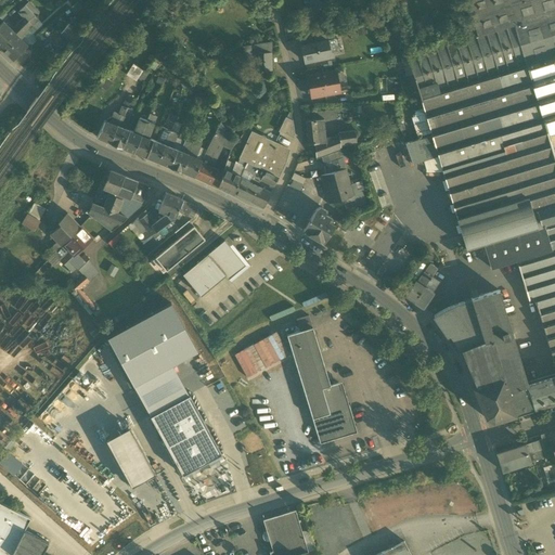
[(427,120),(431,136),(438,156),(442,171),(466,249),(483,244),(491,268),(516,260),(529,301),(534,299),(554,365),(554,375),(527,384),(499,289),(470,298),(472,299),(464,301),(459,304),(453,306),(448,308),(443,310),(438,312),(433,317),(436,321),(447,337),(450,335),(453,340),(455,345),(459,351),(473,387),(486,418),(493,422),(514,415),(554,402),(554,158),(549,137),(554,133),(554,0),(466,0),(477,36),(408,56),(413,75),(424,107),(425,114),(427,120)]
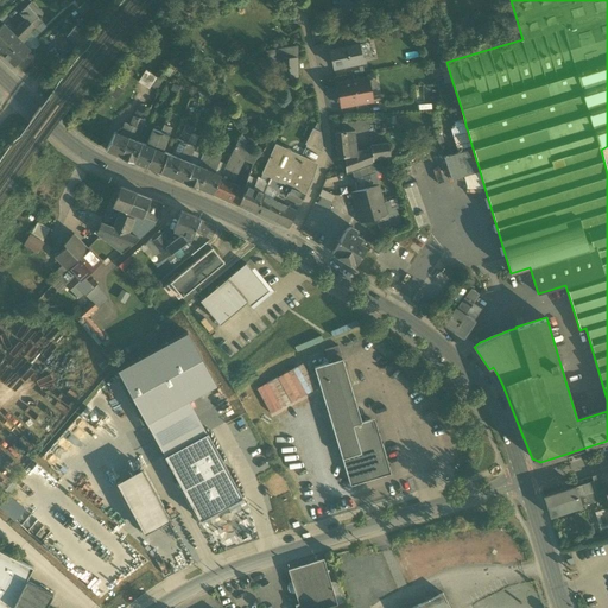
[(38,17),(39,18),(44,13),(32,1),(27,6),(38,17)]
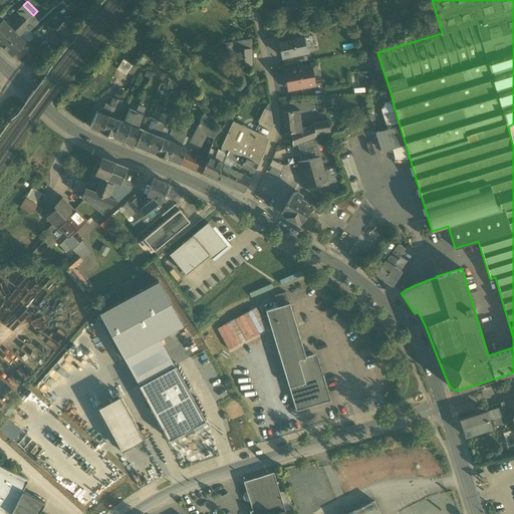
[(69,14),(75,6),(71,1),(64,8),(69,14)]
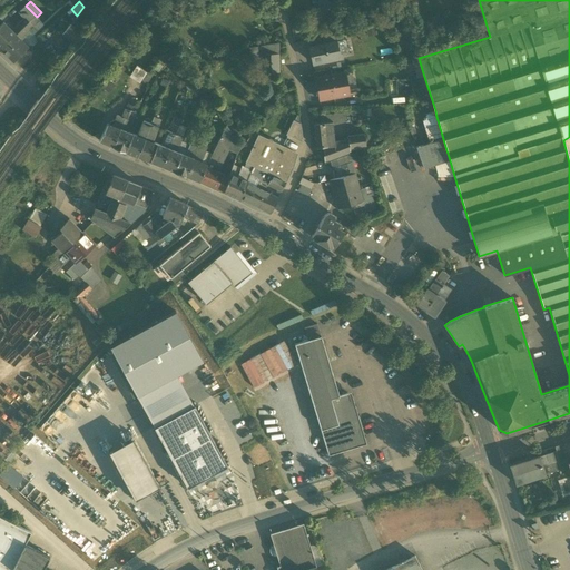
[(12,30),(17,35),(29,22),(36,16),(26,6),(18,12),(25,18),(12,30)]
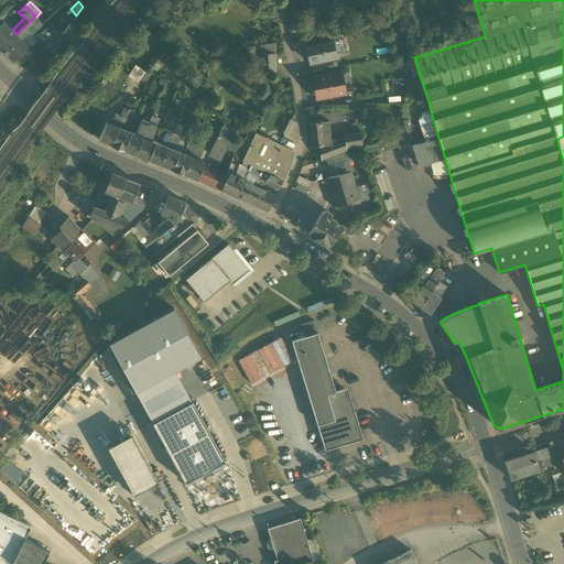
[(316,8),(300,11),(304,36),(322,32),(316,8)]
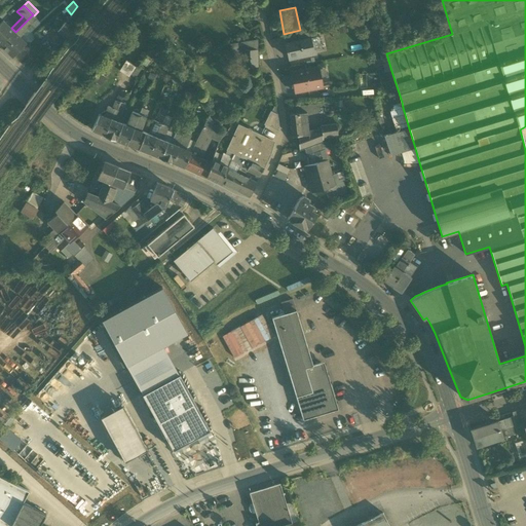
[(33,14),(27,21),(29,24),(31,22),(33,24),(37,20),(34,15),(33,14)]
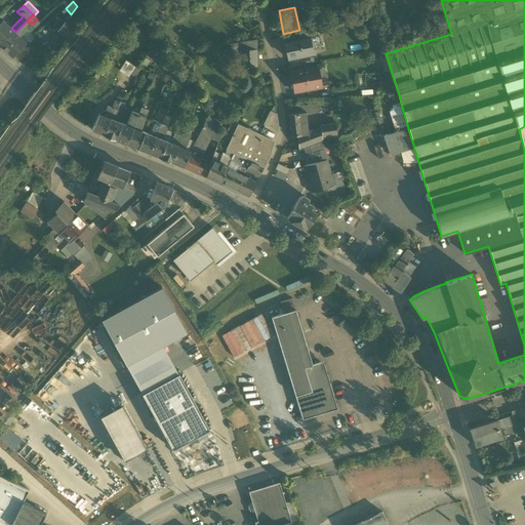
[(19,36),(21,37),(24,35),(26,37),(40,23),(37,19),(33,24),(19,36)]
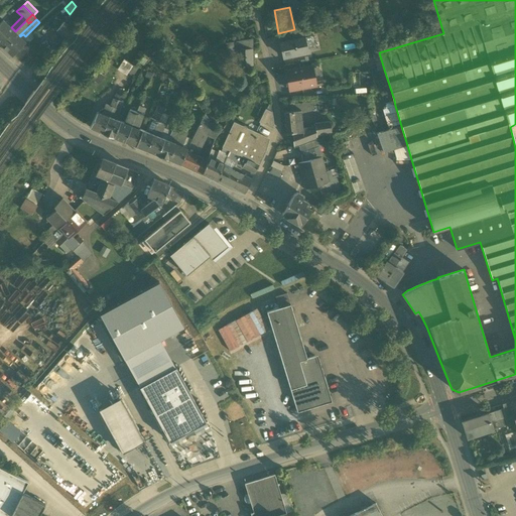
[(0,23),(0,44),(1,45),(15,31),(11,27),(4,20),(0,23)]
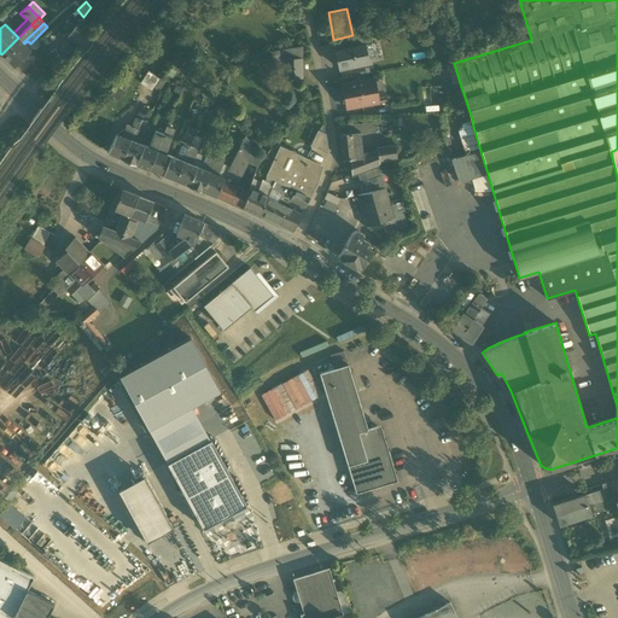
[(23,42),(39,28),(36,25),(34,28),(31,24),(18,38),(23,42)]
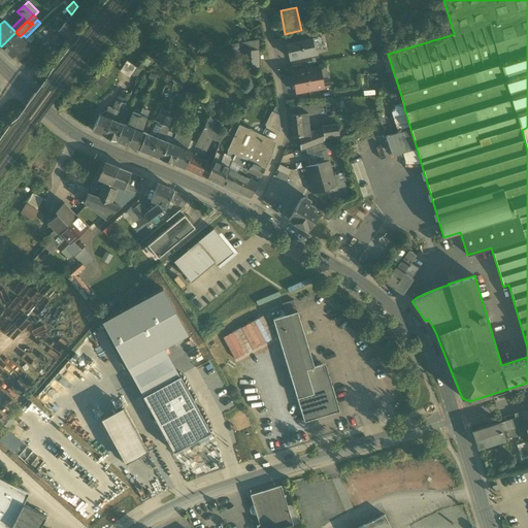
[(71,28),(76,32),(79,28),(78,27),(75,25),(76,24),(76,22),(74,21),(72,23),(74,24),(71,28)]
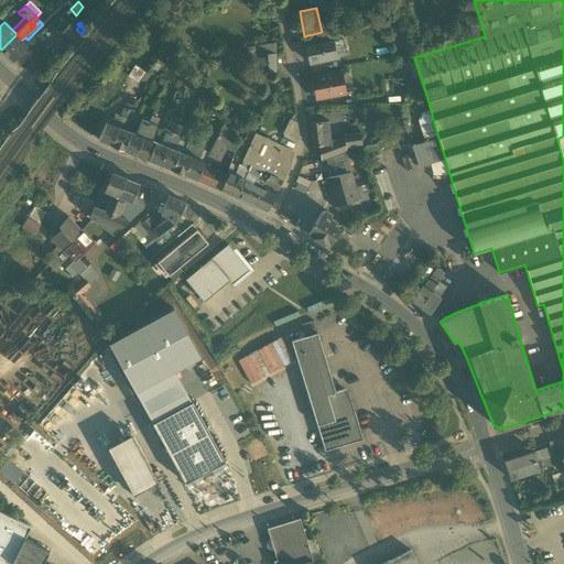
[(62,34),(74,44),(82,34),(76,30),(69,24),(62,34)]
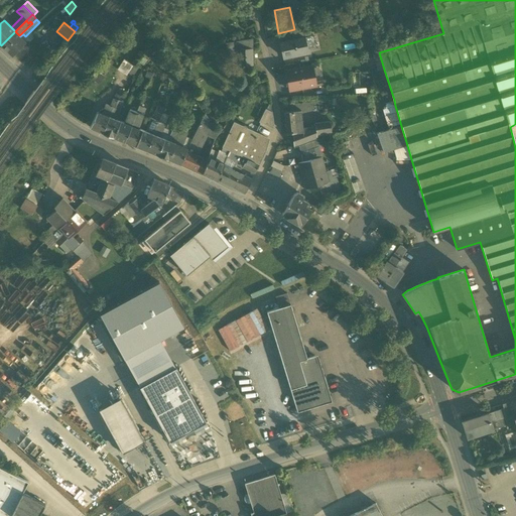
[(340,24),(332,26),(333,33),(342,31),(340,24)]
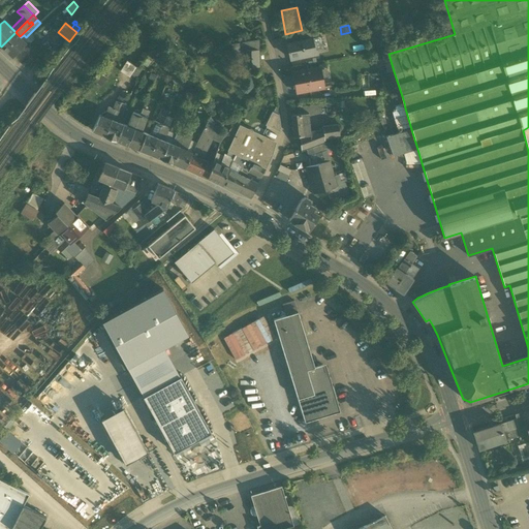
[(318,37),(317,31),(300,35),(301,41),(312,38),(318,37)]
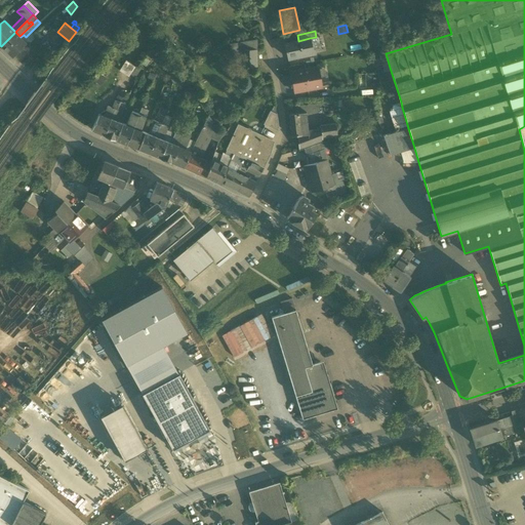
[(21,37),(19,36),(15,32),(1,46),(12,57),(23,47),(27,43),(21,37)]
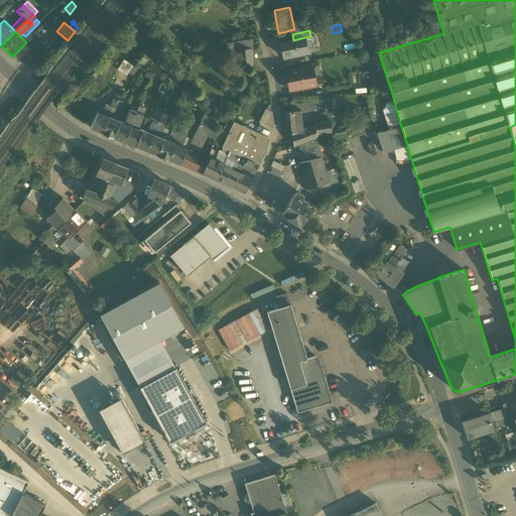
[(312,36),(310,36),(304,37),(307,51),(315,49),(312,36)]
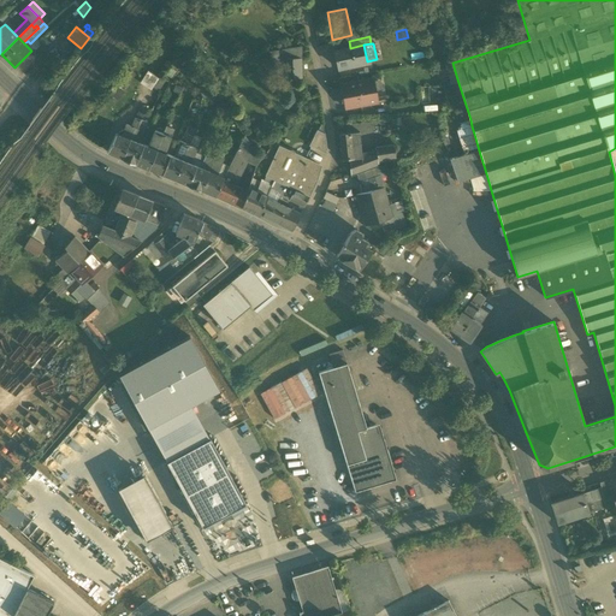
[(335,51),(338,69),(367,63),(367,61),(363,45),(350,48),(335,51)]
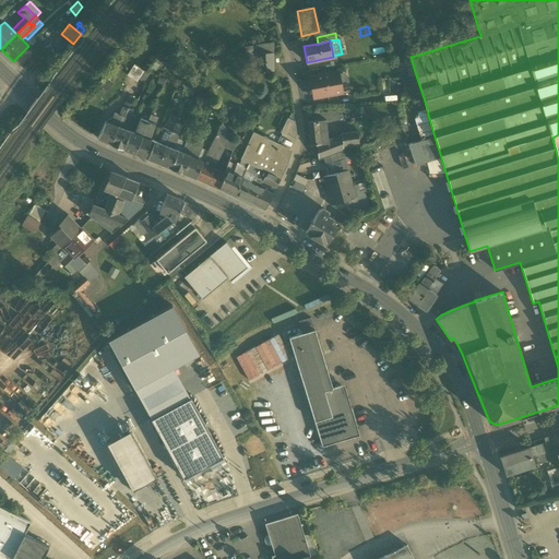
[(247,58),(257,58),(257,54),(273,52),(273,43),(245,47),(246,58),(247,58)]
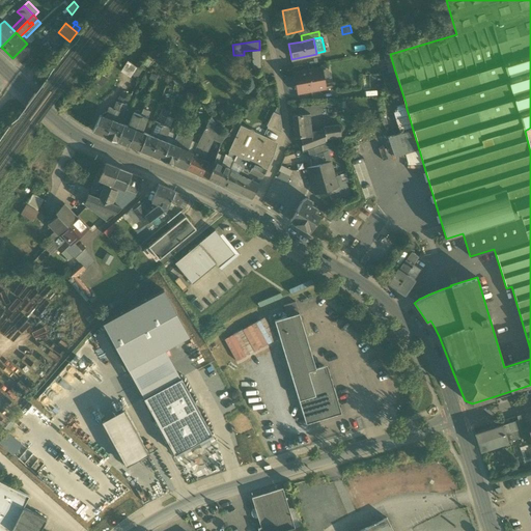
[(12,58),(18,63),(28,53),(23,48),(12,58)]
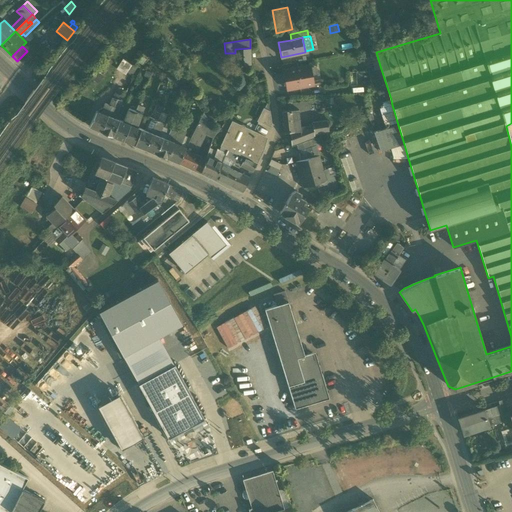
[(251,65),(250,48),(235,49),(235,53),(235,57),(236,65),(251,65)]
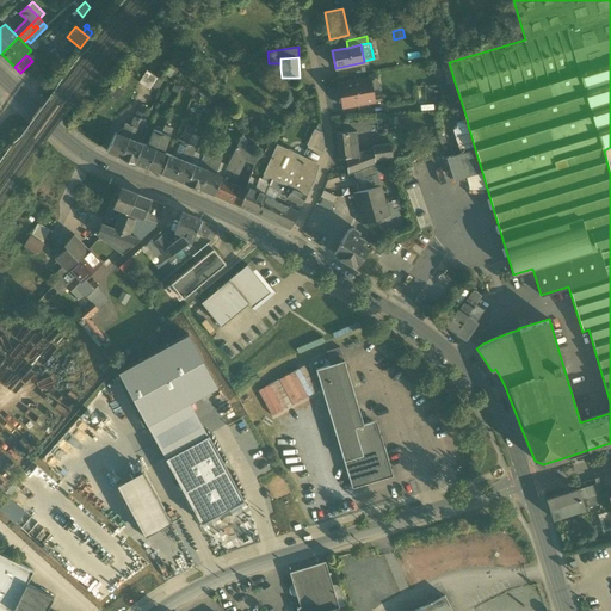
[(442,63),(448,84),(455,82),(449,62),(442,63)]
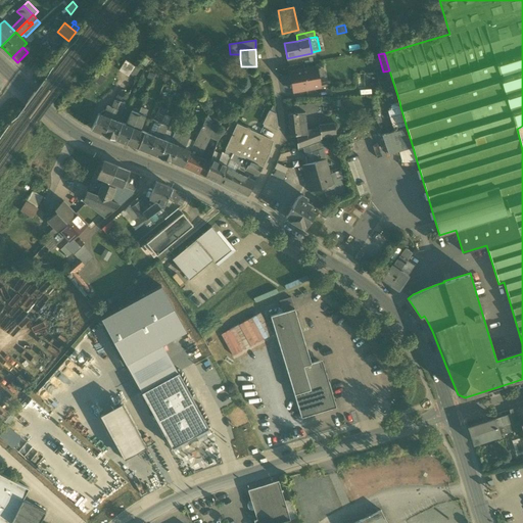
[(119,70),(128,76),(135,66),(126,60),(119,70)]
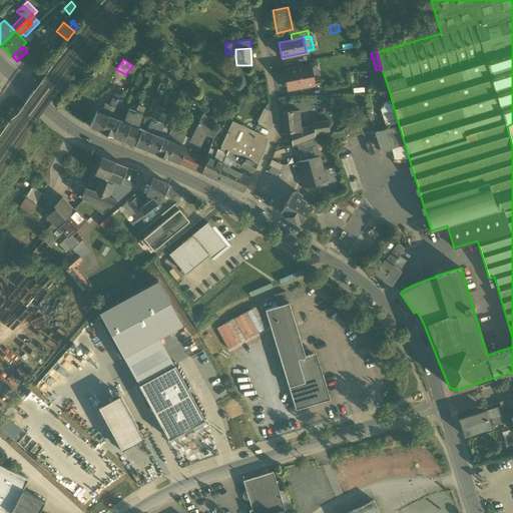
[(132,65),(125,74),(130,78),(137,68),(132,65)]
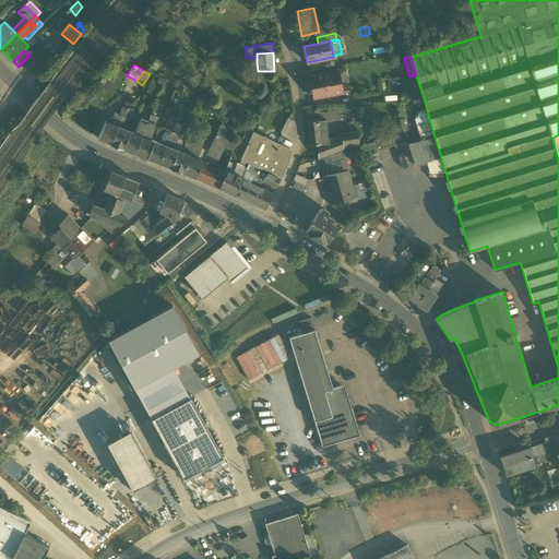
[(309,76),(313,98),(343,93),(342,88),(341,82),(339,73),(339,72),(309,76)]
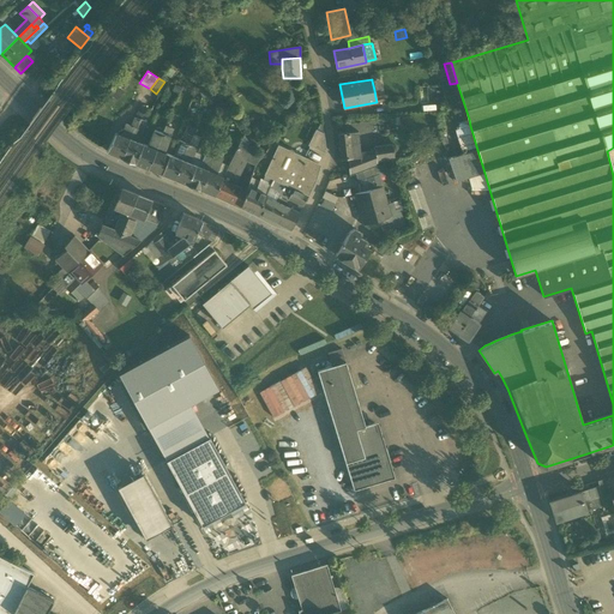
[(464,107),(457,83),(450,84),(444,85),(447,113),(464,107)]
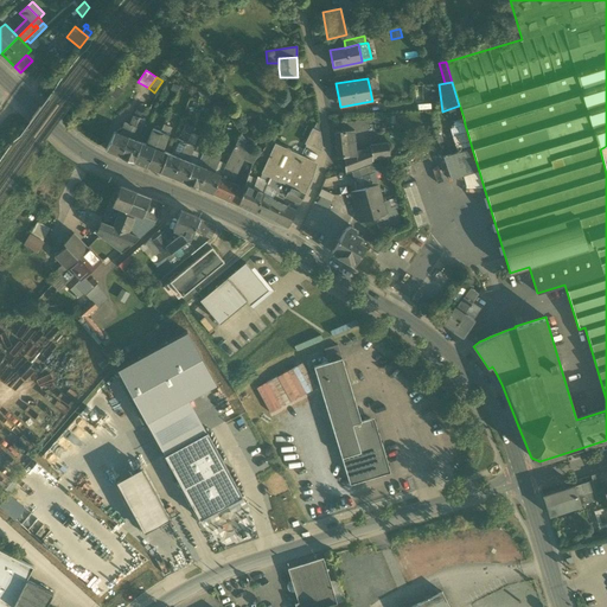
[(106,151),(121,157),(133,126),(135,127),(139,117),(134,115),(131,125),(126,122),(121,134),(115,132),(106,151)]
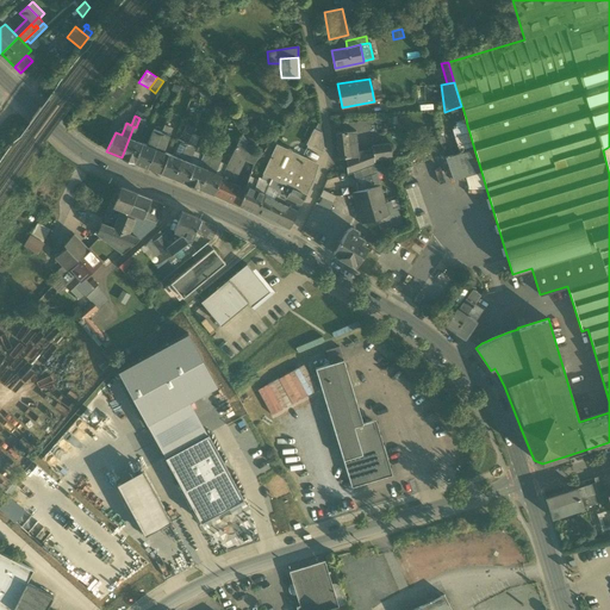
[(134,162),(135,162),(143,142),(138,141),(147,120),(139,118),(136,128),(134,126),(122,157),(134,162)]
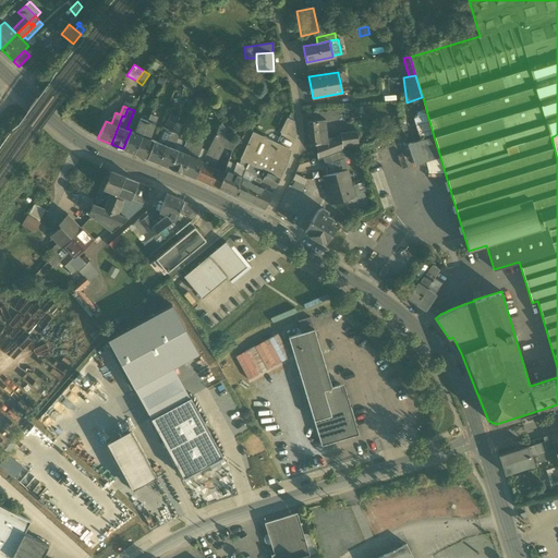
[(415,111),(417,118),(427,114),(426,108),(415,111)]
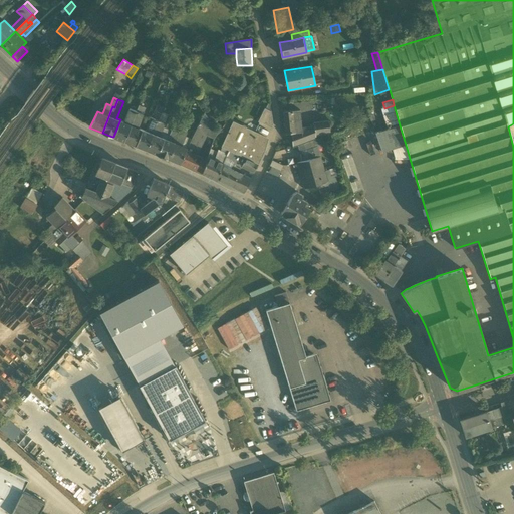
[(155,111),(161,113),(162,112),(164,107),(158,104),(155,111)]
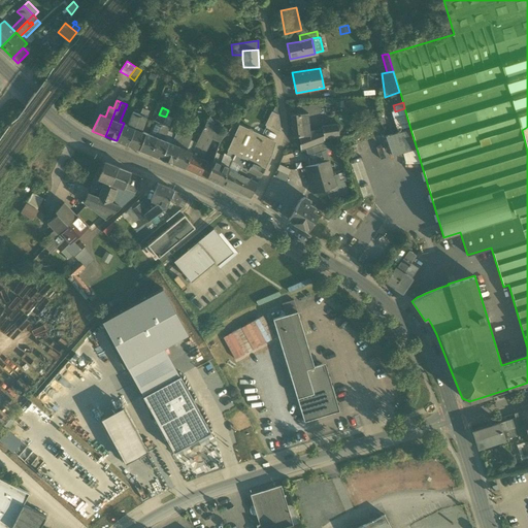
[(392,112),(393,118),(406,114),(404,108),(395,111),(392,112)]
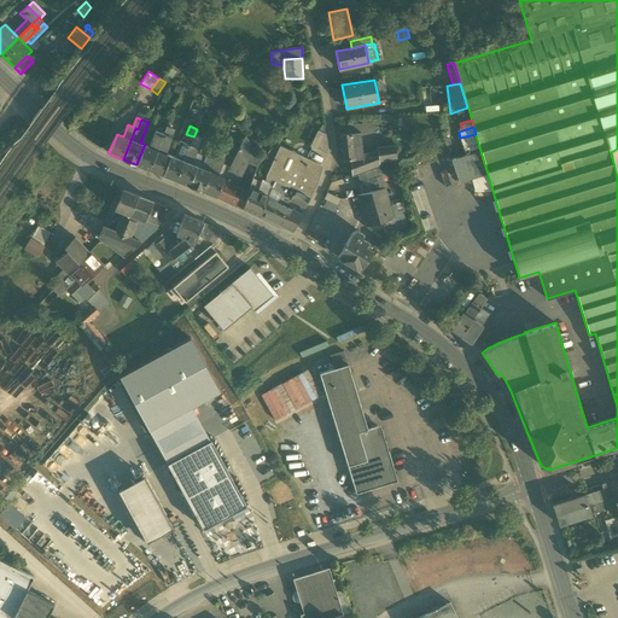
[(150,169),(164,134),(157,130),(150,146),(145,144),(136,164),(150,169)]
